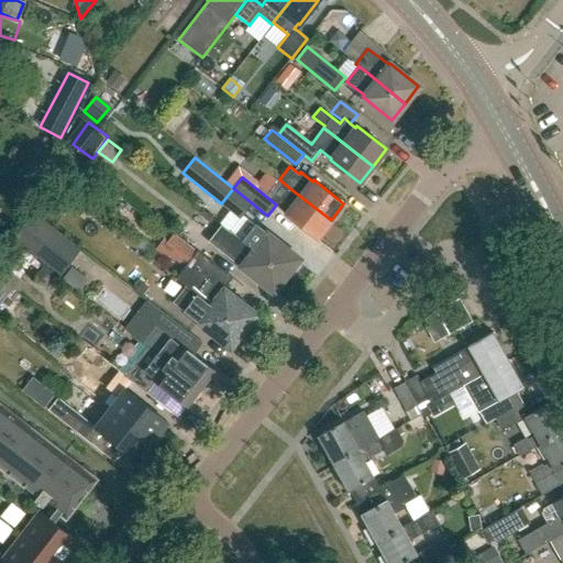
[(30,205),(39,187),(22,178),(13,196),(30,205)]
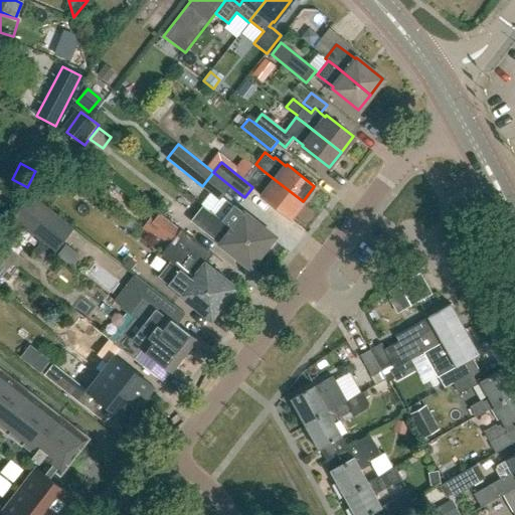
[(264,171),(255,164),(254,164),(243,178),(263,193),(262,195),(290,217),(303,201),(264,171)]
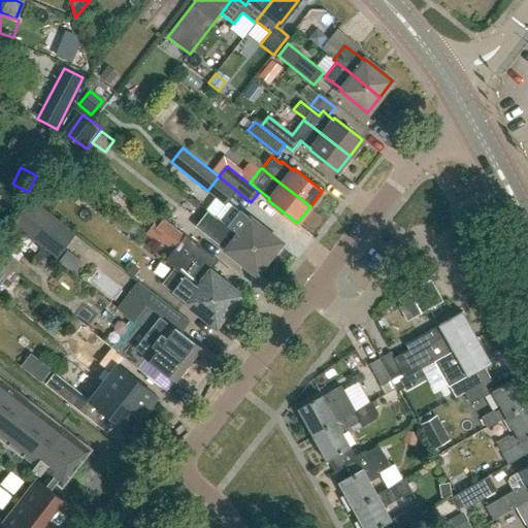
[(58,258),(77,233),(32,198),(12,223),(58,258)]
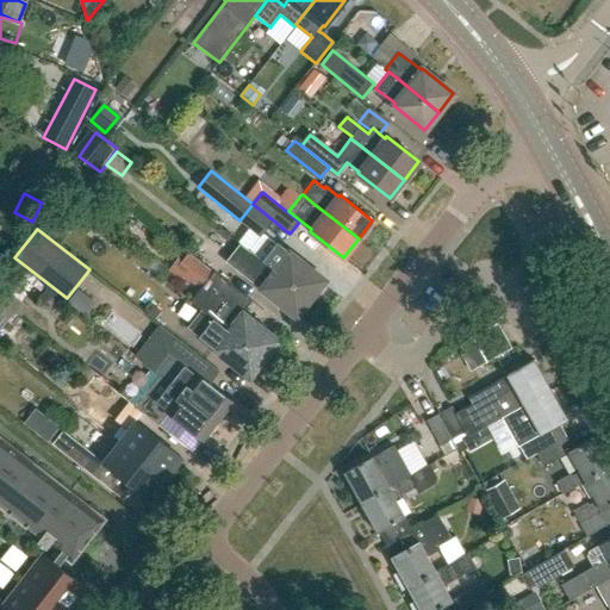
[(265,262),(311,299),(327,280),(290,251),(290,253),(279,244),(279,246),(263,234),(250,250),(265,262)]
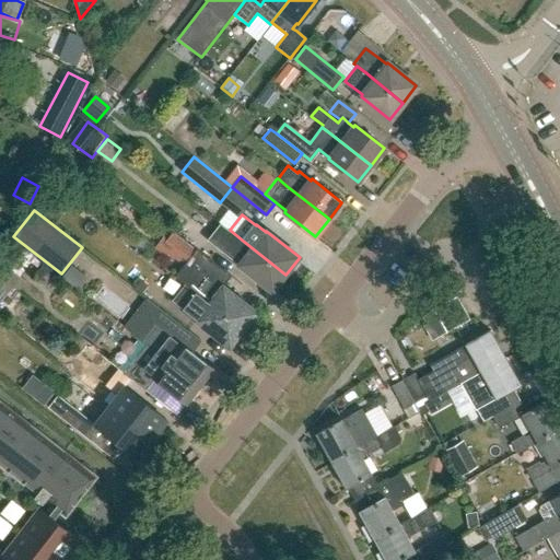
[(286,275),(243,241),(230,230),(224,225),(211,242),(240,265),(272,291),(286,275)]
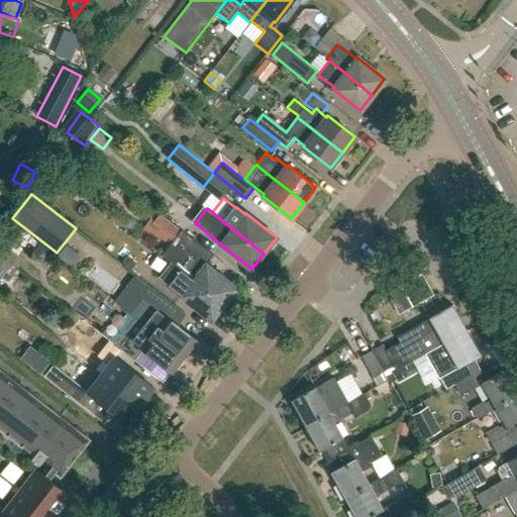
[(0,254),(13,265),(12,265),(18,269),(24,260),(18,255),(33,236),(14,221),(0,238),(0,254)]
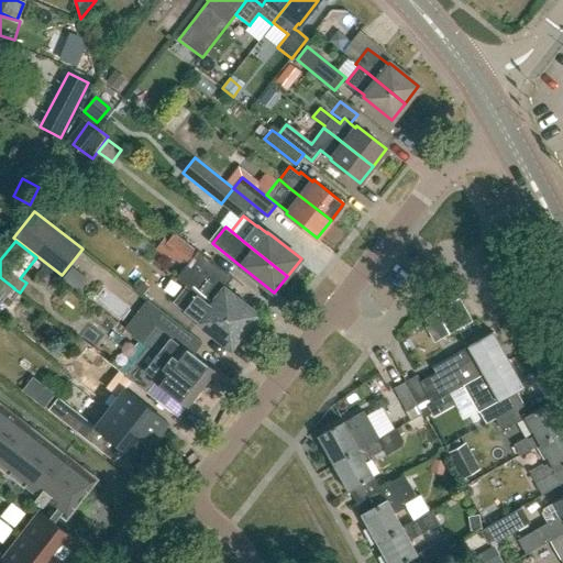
[(257,315),(224,288),(233,277),(198,250),(176,277),(191,289),(201,297),(201,298),(244,331),(257,315)]
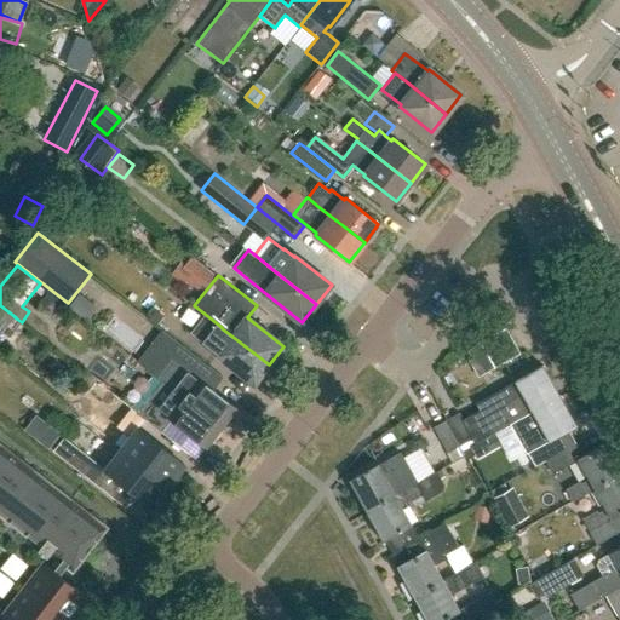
[(0,337),(15,317),(16,317),(0,305),(0,337)]
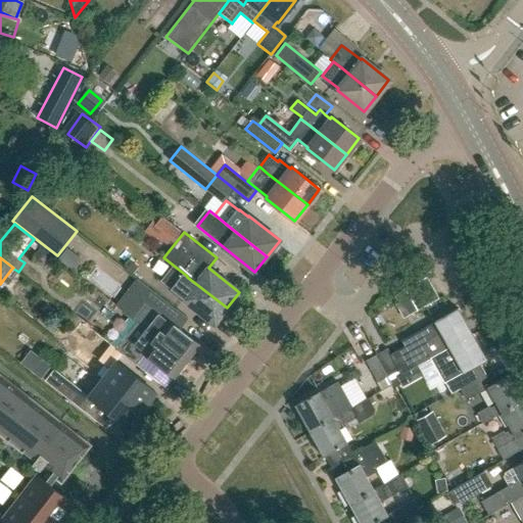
[(227,307),(187,277),(187,276),(178,269),(167,282),(177,290),(175,291),(184,298),(183,299),(215,324),(227,307)]
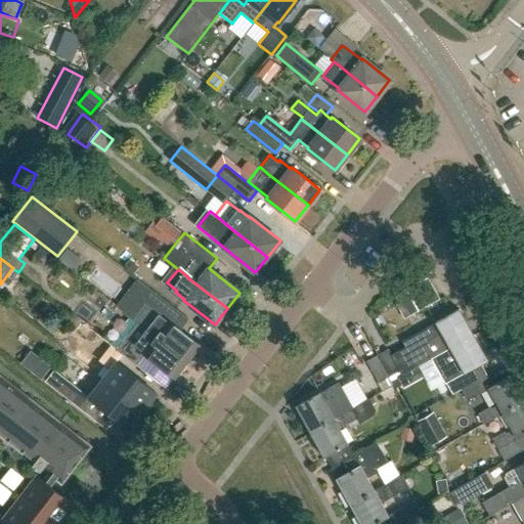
[(413,301),(434,289),(429,277),(407,291),(411,298),(413,301)]
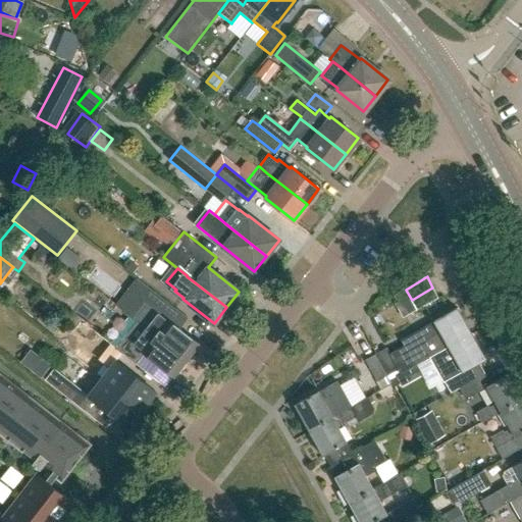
[(432,288),(412,300),(418,311),(438,298),(432,288)]
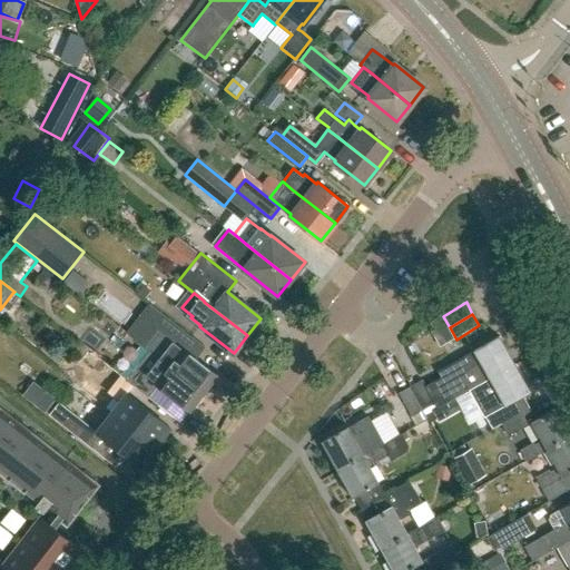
[(435,331),(448,324),(443,316),(431,322),(435,331)]
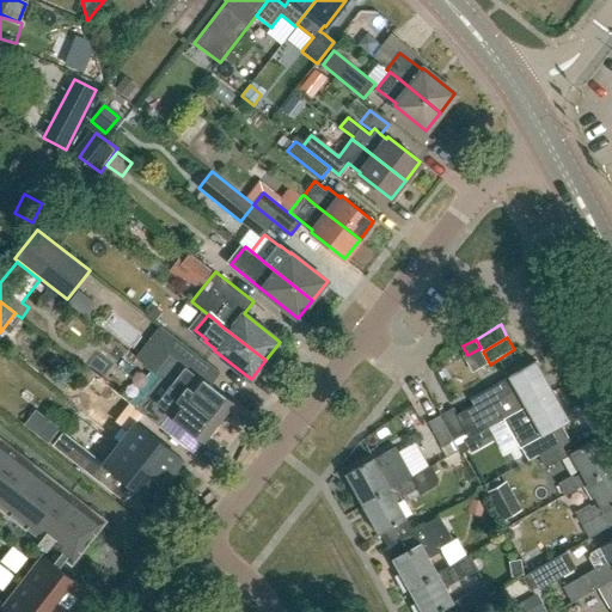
[(155,372),(218,421),(232,402),(195,373),(195,374),(170,354),(155,372)]
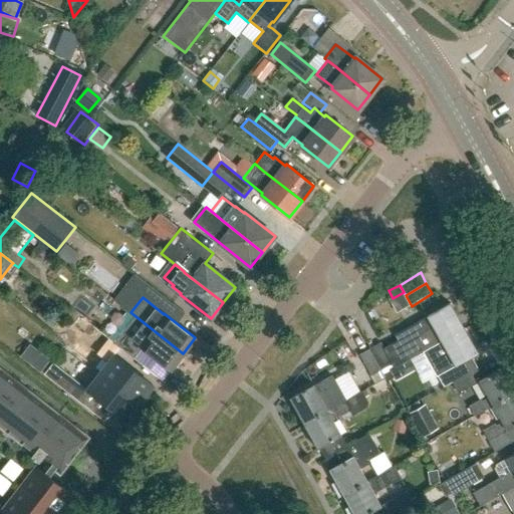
[(395,367),(423,351),(465,328),(451,303),(427,316),(413,324),(419,335),(402,344),(399,339),(383,348),(393,364),(395,367)]
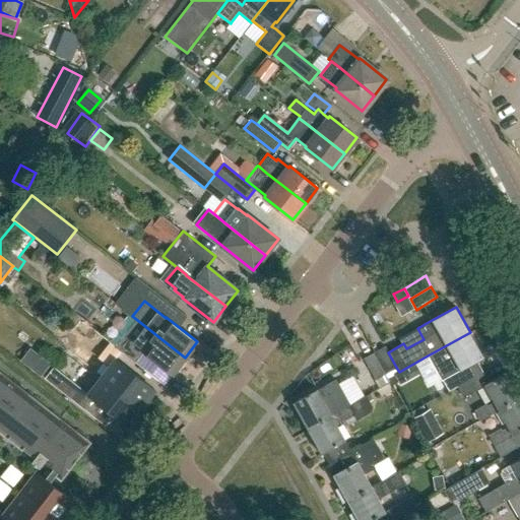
[(172,373),(185,358),(132,316),(132,317),(136,320),(116,345),(93,327),(92,328),(135,362),(144,350),(172,373)]
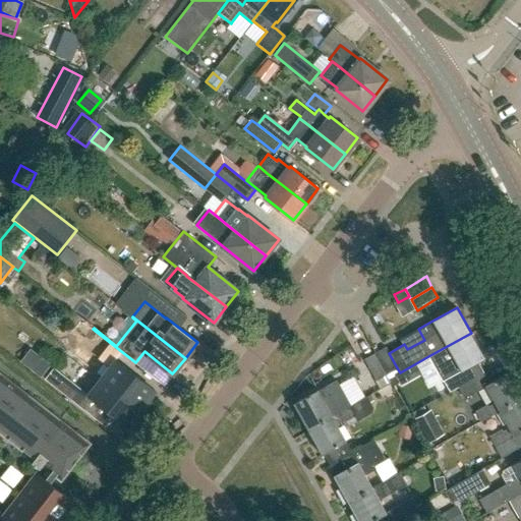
[(135,362),(93,329),(80,345),(109,367),(102,378),(115,388),(140,408),(155,390),(129,369),(128,370),(115,359),(121,352),(135,362)]
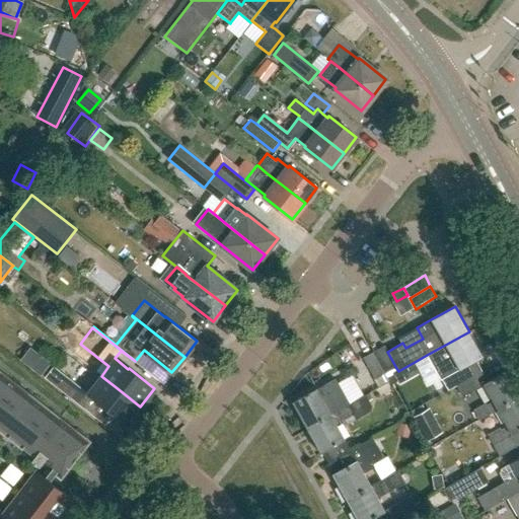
[(456,385),(480,372),(475,362),(484,357),(469,331),(427,355),(441,380),(450,375),(456,385)]
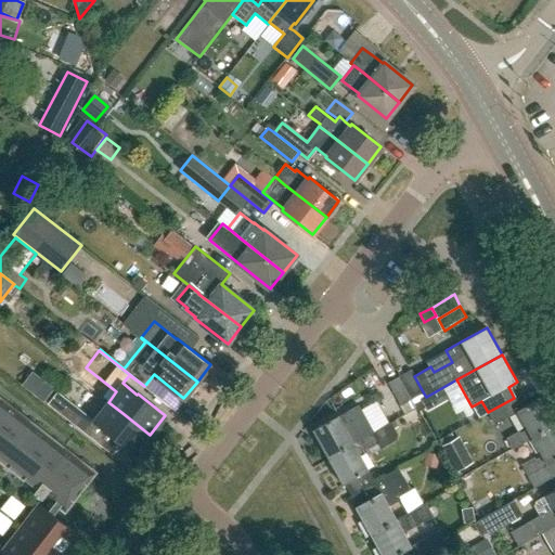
[(399,376),(413,400),(424,394),(414,376),(411,370),(399,376)]
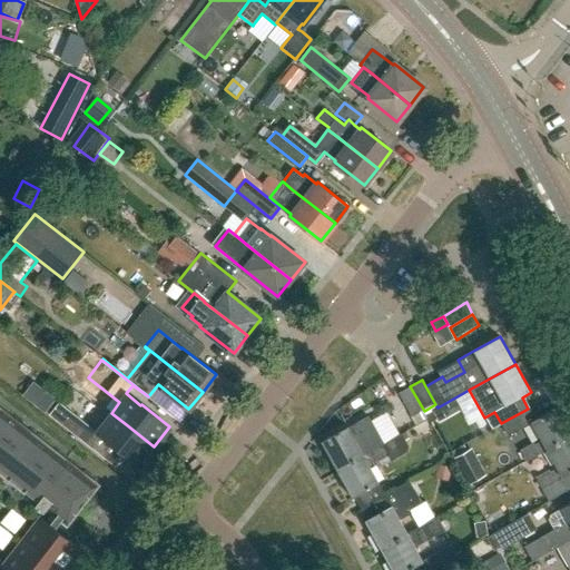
[(412,416),(424,411),(410,386),(399,393),(412,416)]
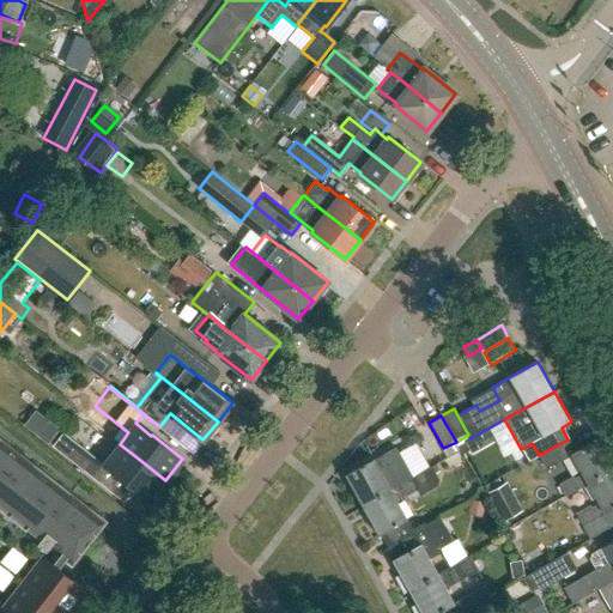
[(60,430),(50,423),(40,436),(49,443),(60,430)]
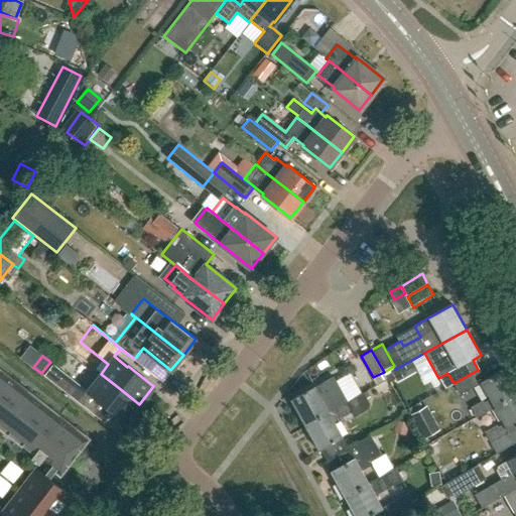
[(72,397),(81,385),(54,364),(44,375),(72,397)]
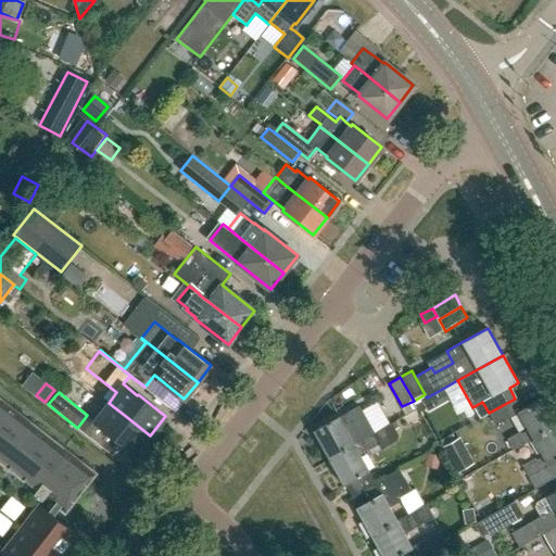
[(533,439),(555,426),(555,418),(544,397),(521,409),(515,399),(489,413),(495,426),(518,412),(529,430),(522,433),(521,431),(507,440),(514,450),(533,439)]
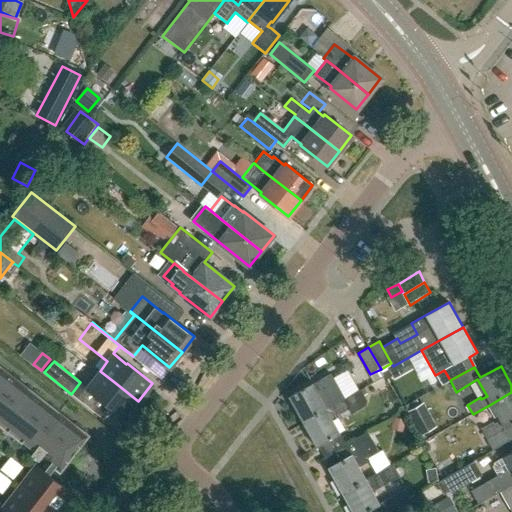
[(53,511),(70,492),(49,476),(55,468),(60,472),(62,469),(63,469),(74,455),(74,456),(75,455),(74,454),(85,440),(87,437),(0,369),(0,424),(34,451),(31,455),(34,457),(33,457),(36,459),(39,461),(42,457),(50,464),(44,472),(37,466),(5,507),(0,503),(0,511),(53,511)]
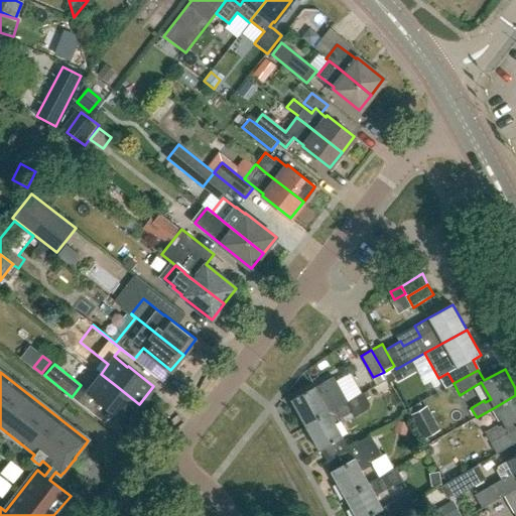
[(139,404),(114,384),(101,374),(87,391),(126,421),(139,404)]
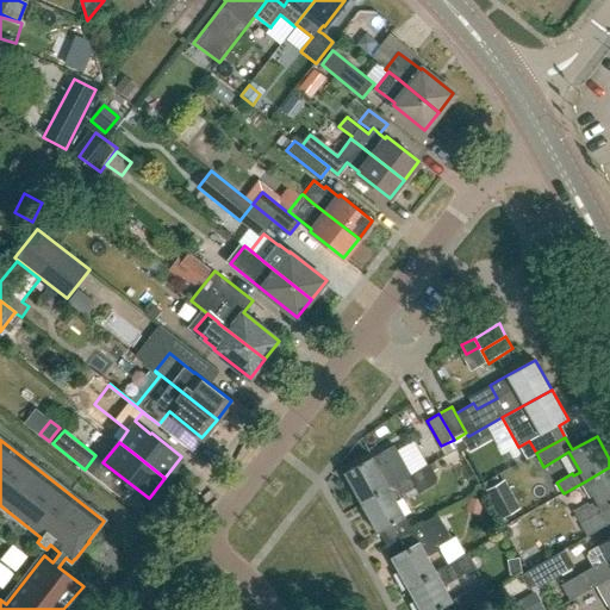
[(390,486),(410,475),(400,458),(394,446),(373,458),(372,456),(344,473),(361,503),(390,486)]
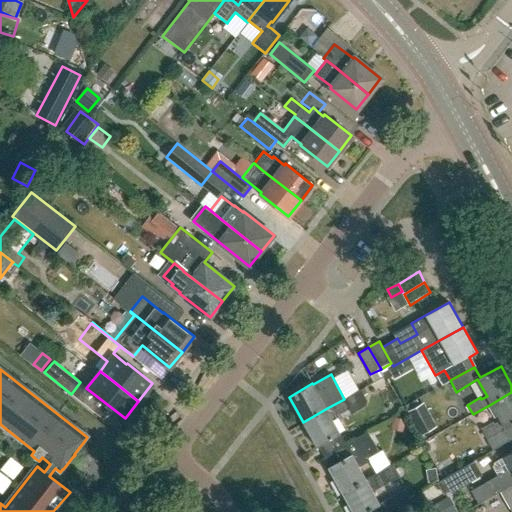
[(325,456),(346,444),(331,416),(337,413),(338,415),(349,409),(351,413),(366,406),(368,401),(361,389),(344,399),(327,408),(303,422),(317,447),(319,446),(325,456)]
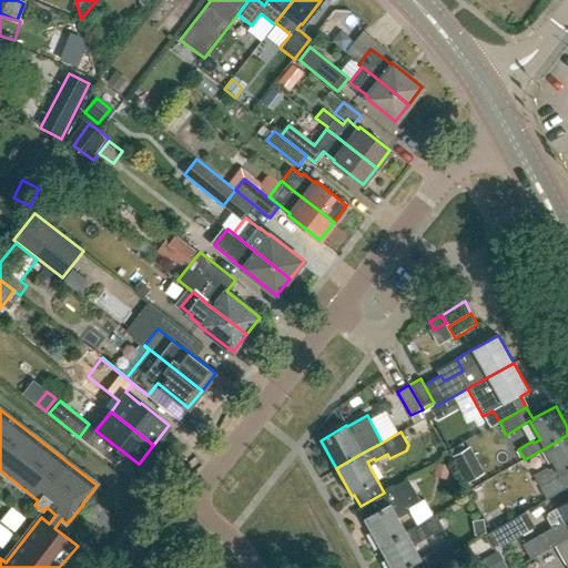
[(567,435),(545,448),(555,467),(549,470),(548,468),(534,476),(540,487),(539,487),(546,499),(567,487),(567,473),(567,472),(567,435)]
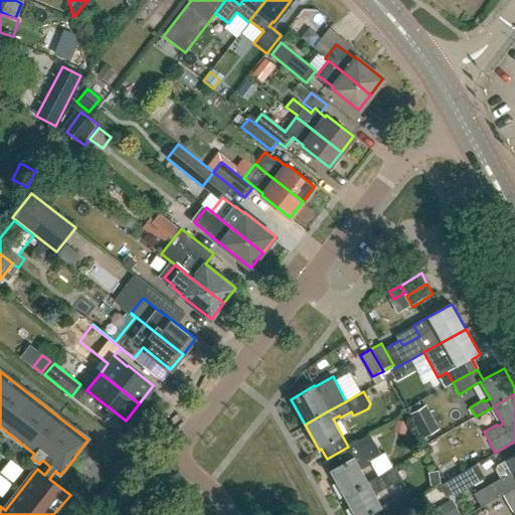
[(344,496),(368,482),(361,470),(372,463),(370,460),(381,454),(370,434),(348,447),(327,459),(332,469),(330,470),(344,496)]
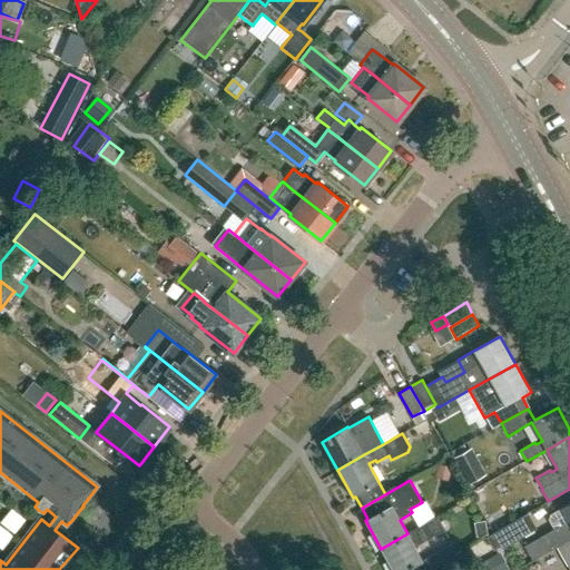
[(549,552),(558,548),(569,540),(569,503),(550,516),(548,520),(553,530),(541,537),(549,552)]
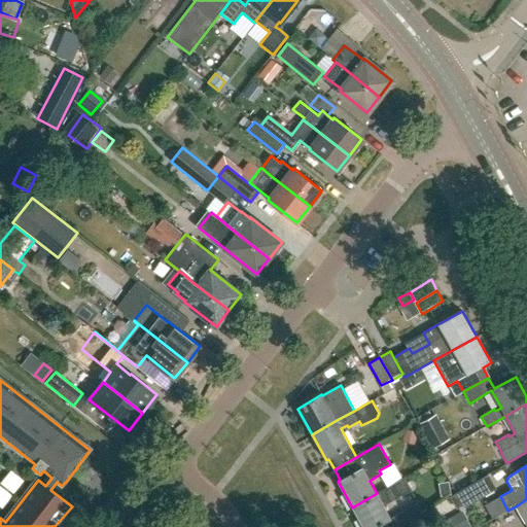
[(462,507),(494,489),(486,476),(455,494),(458,500),(462,507)]
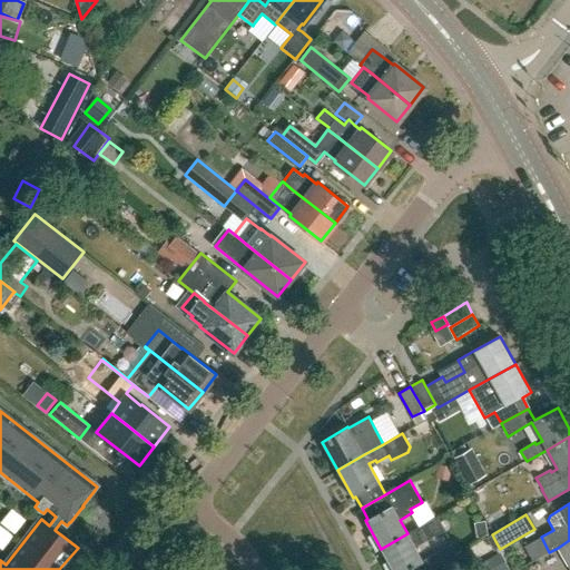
[(433,569),(436,569),(458,559),(451,546),(422,561),(412,543),(419,539),(420,541),(433,533),(428,522),(408,533),(381,549),(392,569),(432,569),(433,569)]
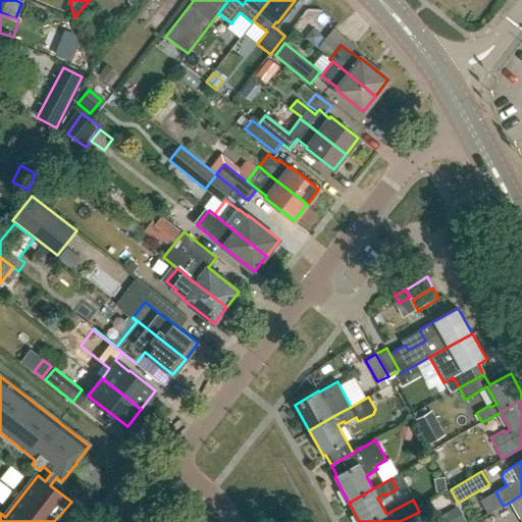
[(521,494),(511,502),(519,517),(521,521),(521,494)]
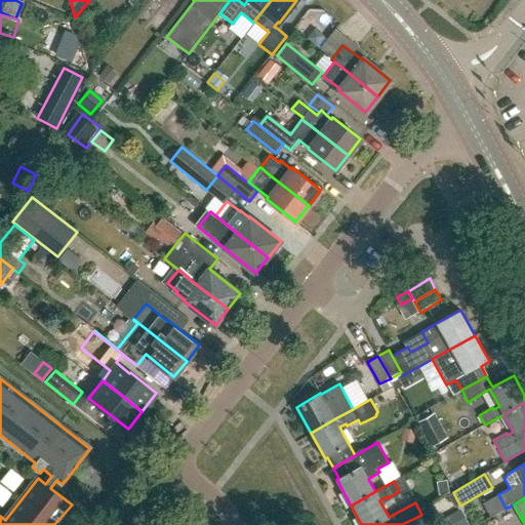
[(399,524),(398,524),(427,524),(421,515),(402,524),(399,524)]
